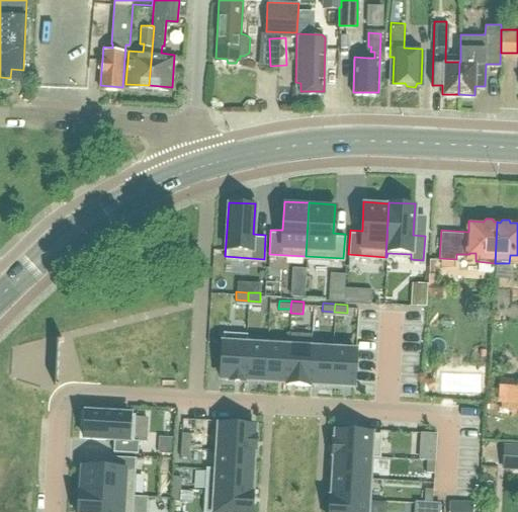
[(223,330),(221,375),(229,376),(229,377),(243,378),(246,331),(242,331),(223,330)]
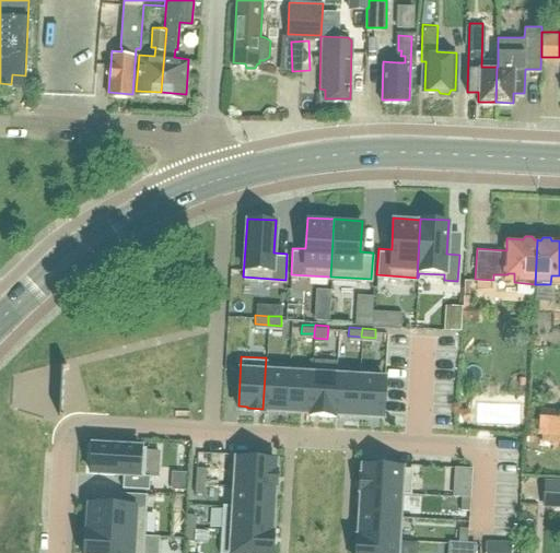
[(266,357),(263,409),(264,409),(264,408),(287,409),(289,364),(267,363),(267,357),(266,357)]
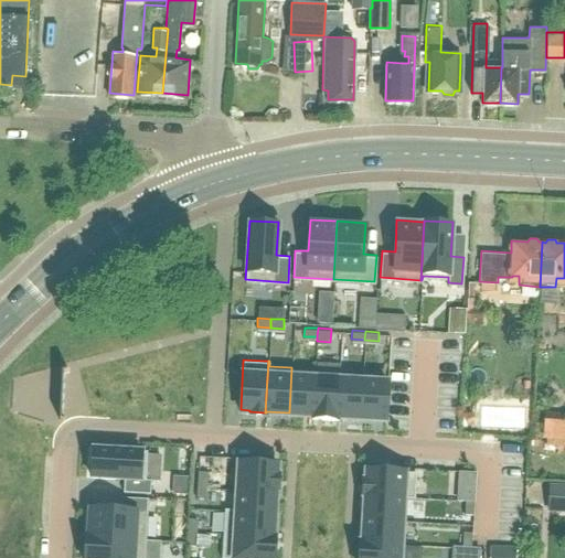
[(291,367),(289,412),(311,414),(311,415),(312,415),(315,374),(292,373),(292,367),(291,367)]
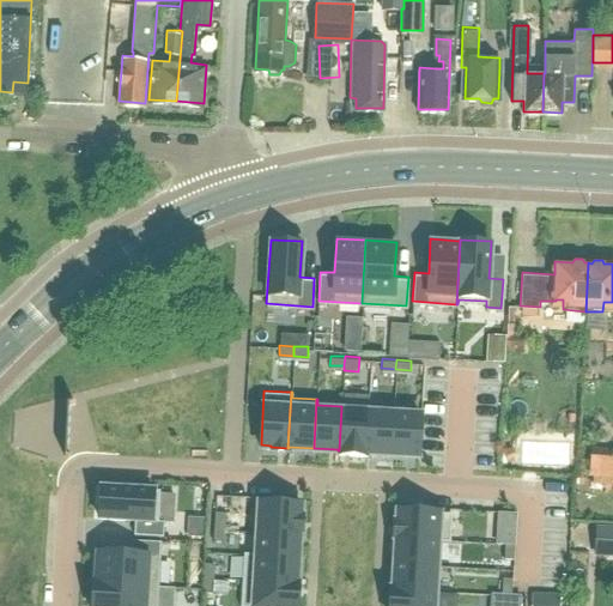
[(341,406),(339,450),(365,453),(368,408),(341,406)]
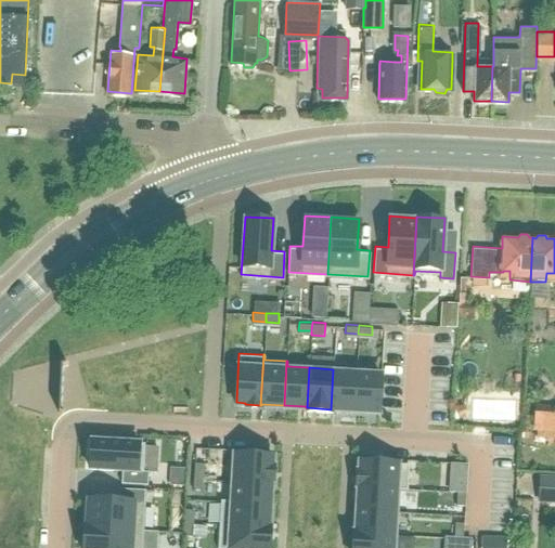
[(333,369),(331,409),(332,409),(332,407),(353,409),(356,370),(333,369)]
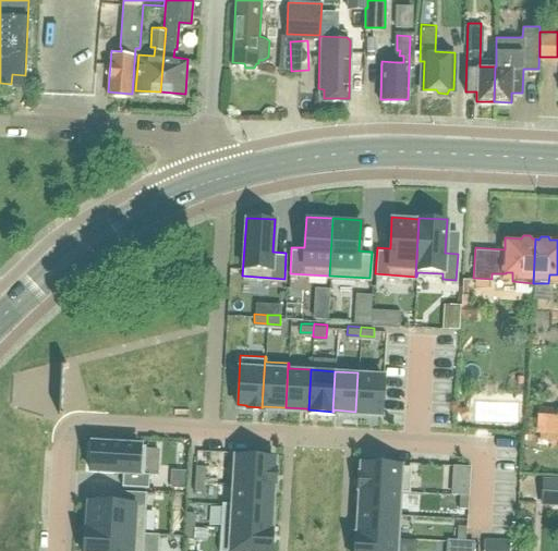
[(358,372),(355,412),(380,413),(383,374),(358,372)]
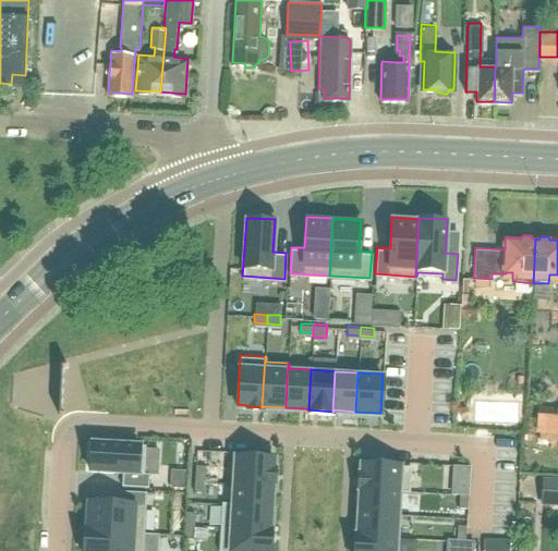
[(92,440),(89,468),(122,469),(122,482),(147,485),(148,470),(143,470),(144,465),(145,443),(123,441),(123,438),(108,437),(108,441),(92,440)]
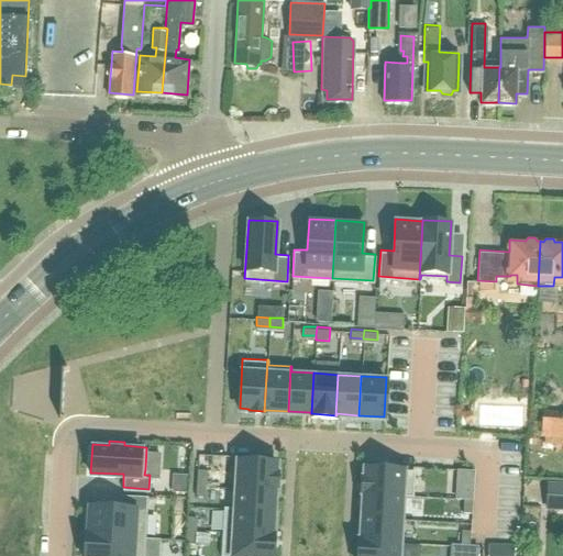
[(238,457),(235,482),(276,485),(277,470),(276,469),(276,460),(238,457)]
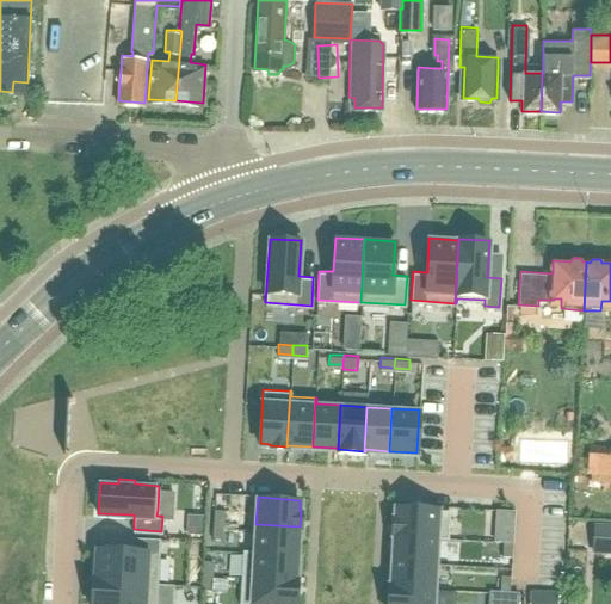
[(394,516),(393,532),(448,536),(450,509),(395,505),(395,516),(394,516)]
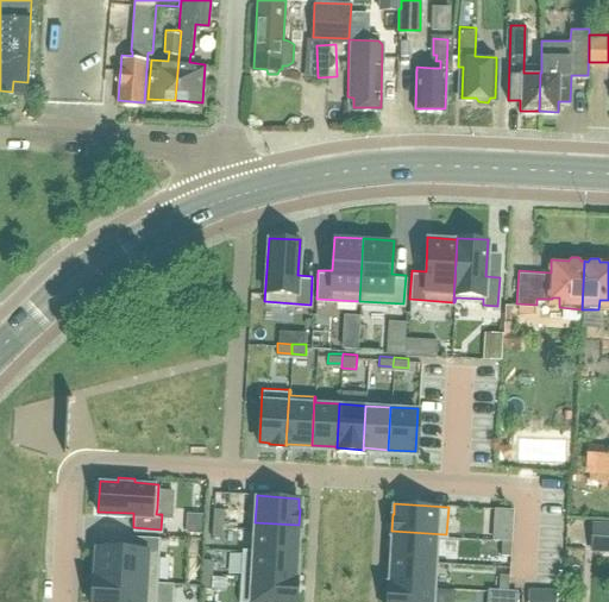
[(213,506),(212,520),(223,520),(223,506),(213,506)]
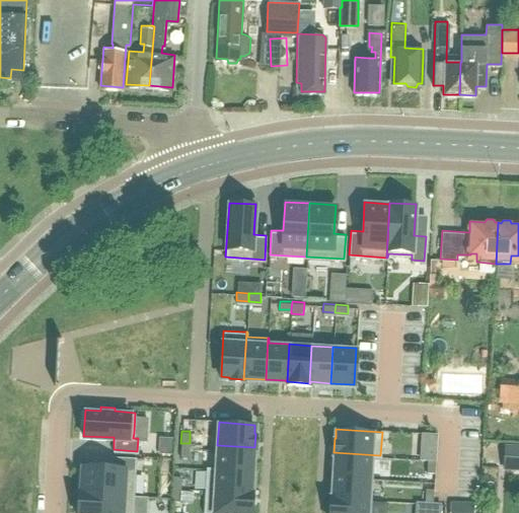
[(160,435),(159,449),(171,450),(172,436),(160,435)]
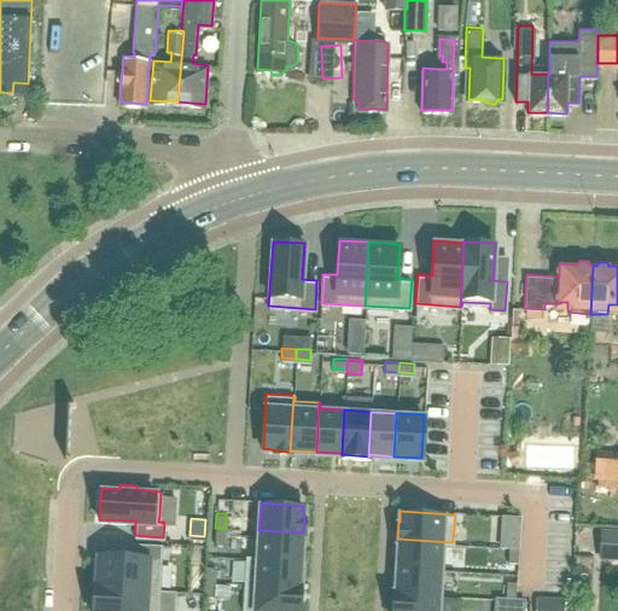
[(215,528),(215,542),(225,542),(226,528),(215,528)]
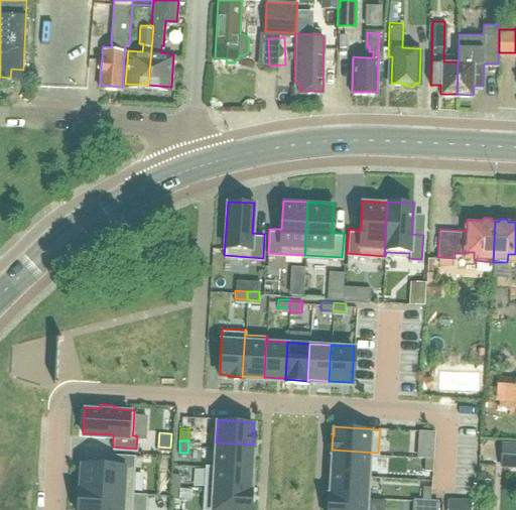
[(206,463),(205,464),(251,467),(252,445),(253,445),(253,444),(216,442),(215,464),(206,463)]
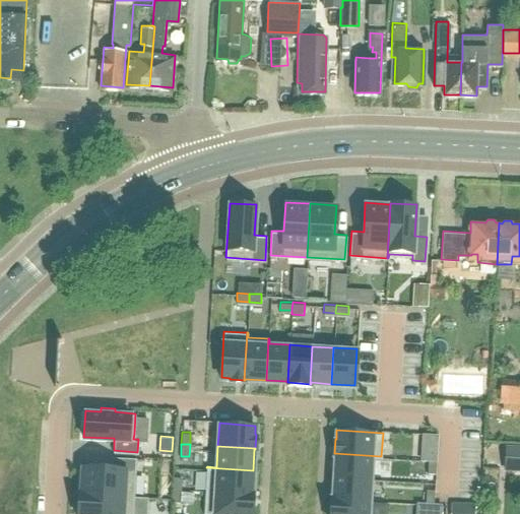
[(423,446),(421,458),(436,459),(437,447),(423,446)]
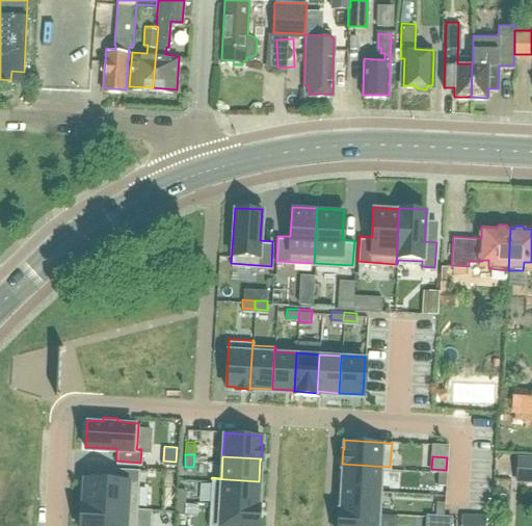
[(343,465),(342,485),(378,489),(380,467),(390,468),(390,467),(342,464),(342,465),(343,465)]
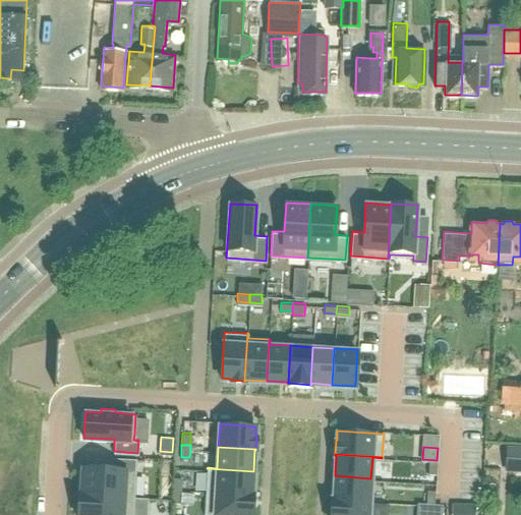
[(79,491),(79,492),(134,496),(136,458),(112,456),(111,468),(82,466),(80,491),(79,491)]
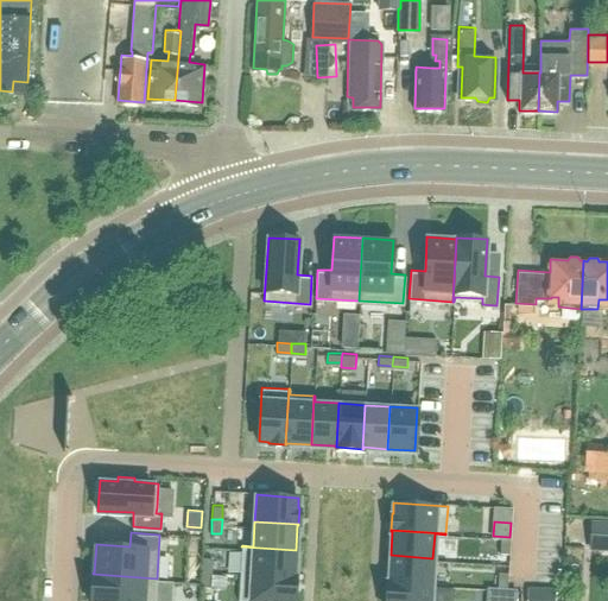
[(500,536),(499,550),(508,551),(510,537),(500,536)]
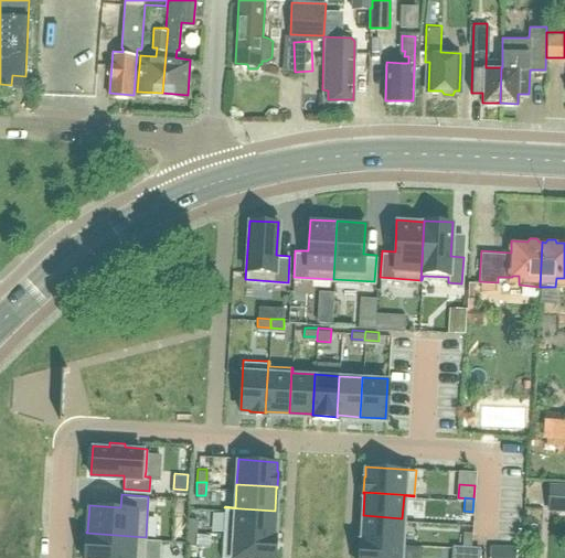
[(224,507),(223,532),(275,534),(275,533),(274,533),(275,511),(224,507)]
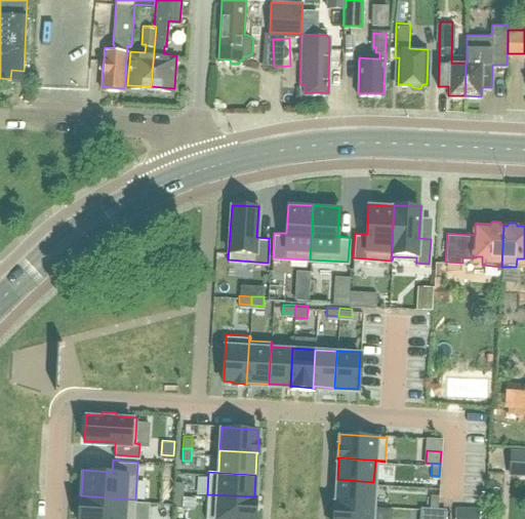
[(334,501),(334,502),(372,504),(373,482),(337,479),(335,501),(334,501)]
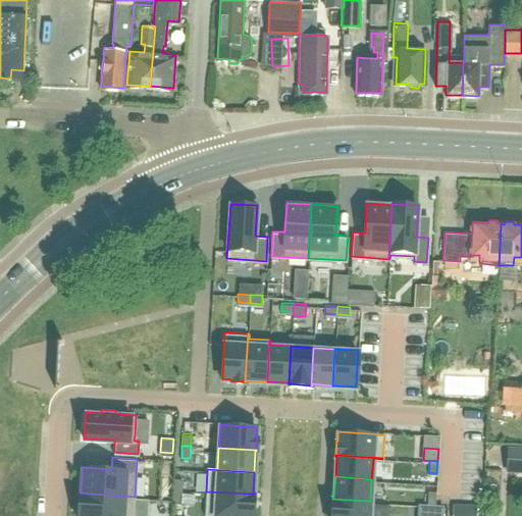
[(173,477),(173,489),(181,489),(183,477),(173,477)]
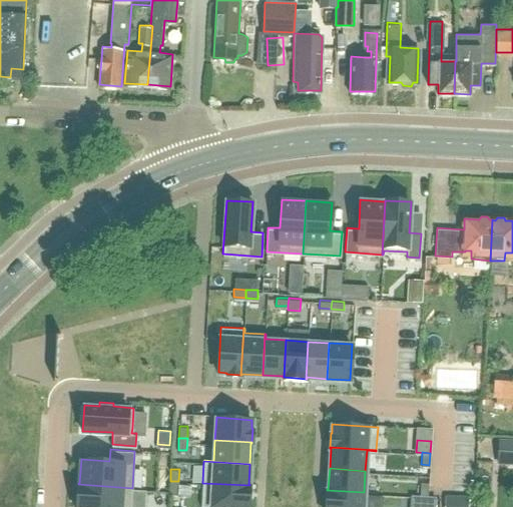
[(170,481),(169,493),(177,493),(178,481),(170,481)]
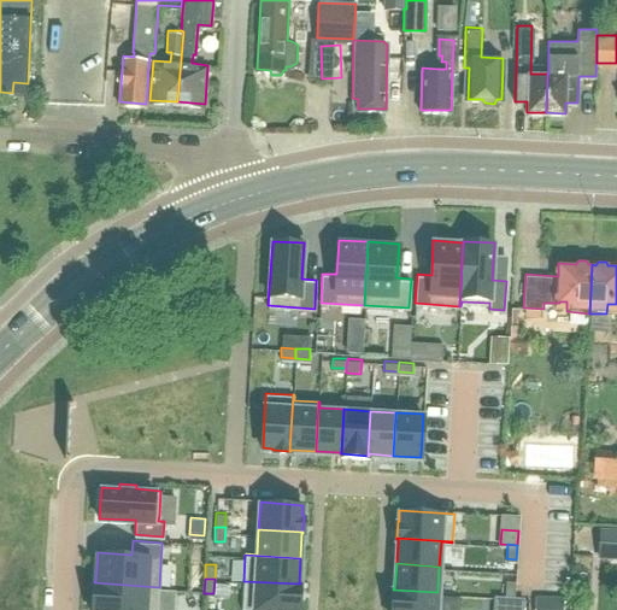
[(505,579),(505,593),(515,593),(515,579),(505,579)]
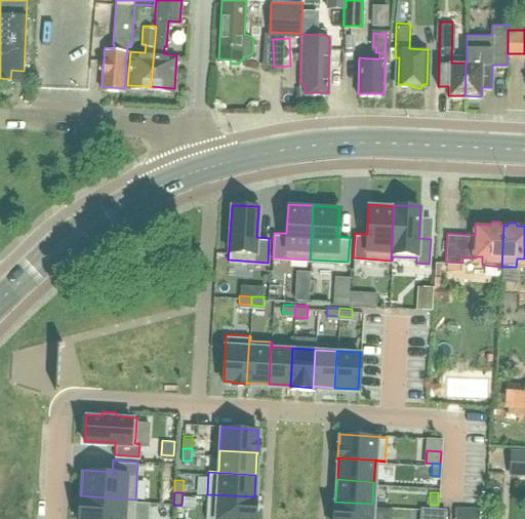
[(207,494),(206,517),(237,518),(253,518),(255,496),(207,494)]
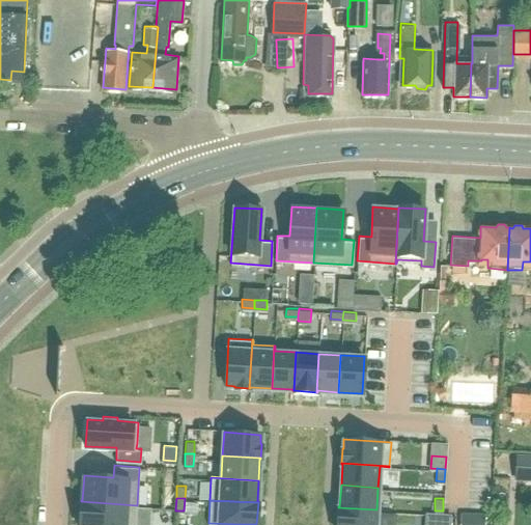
[(81,501),(79,524),(135,524),(137,505),(81,501)]
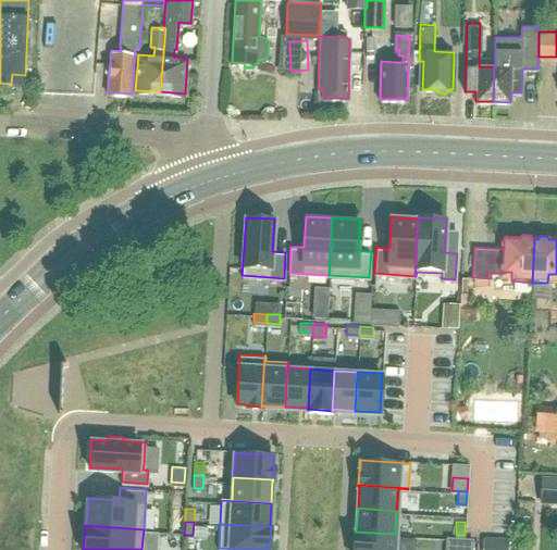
[(355,532),(354,549),(394,549),(395,534),(355,532)]
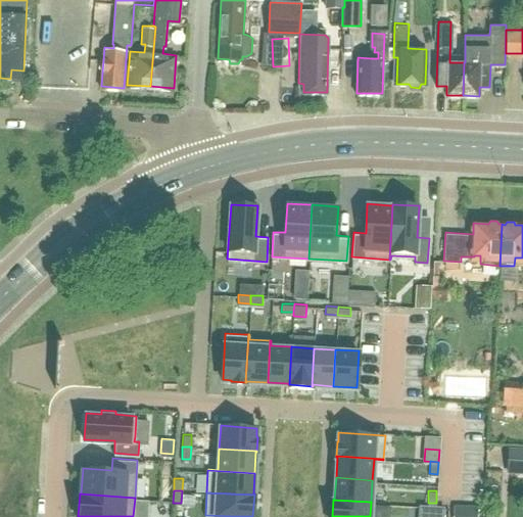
[(419,503),(417,516),(441,516),(443,505),(419,503)]
